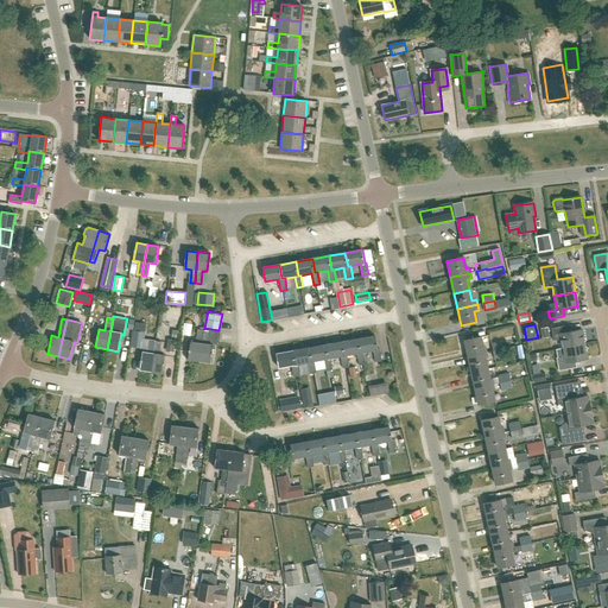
[(562,339),(563,348),(584,344),(582,330),(567,333),(565,325),(551,329),(553,341),(562,339)]
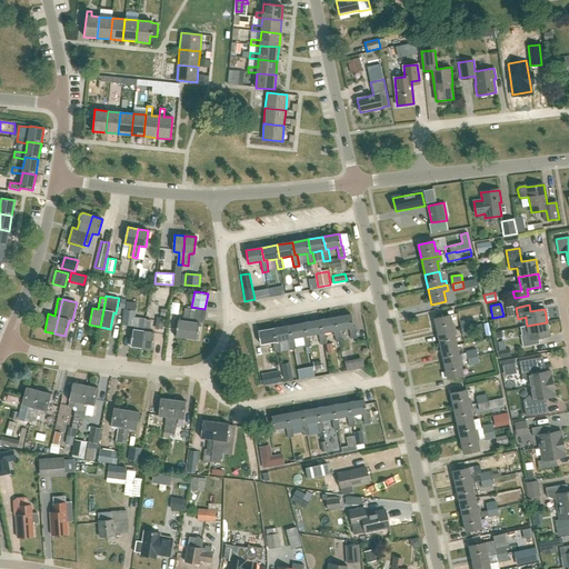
[(176,337),(187,338),(190,309),(186,308),(183,320),(178,320),(176,337)]
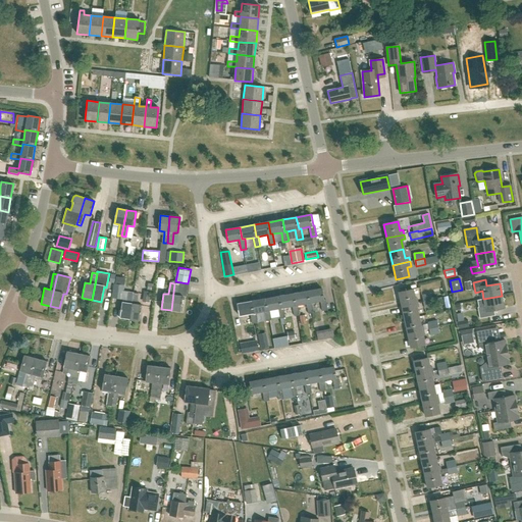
[(174,283),(171,310),(180,311),(183,296),(177,296),(179,283),(174,283)]
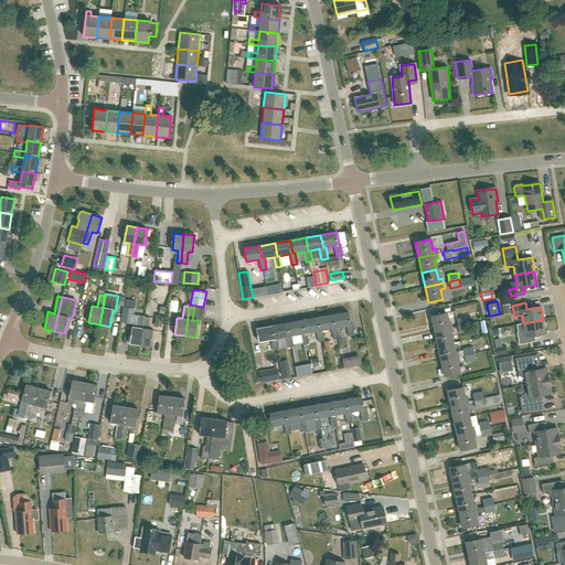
[(126,308),(124,324),(131,324),(134,309),(126,308)]
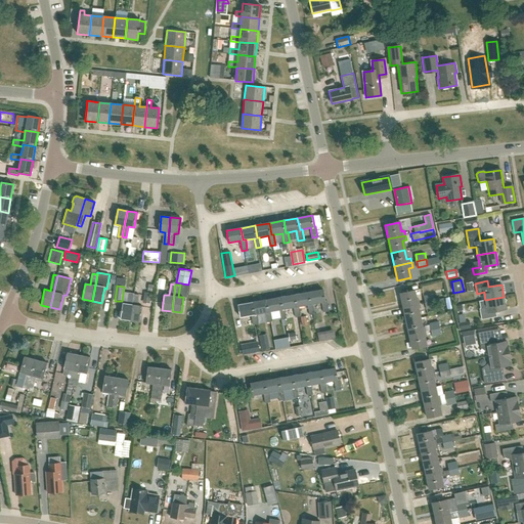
[(325,301),(323,290),(309,292),(311,304),(313,304),(321,302),(323,312),(329,311),(326,301),(325,301)]
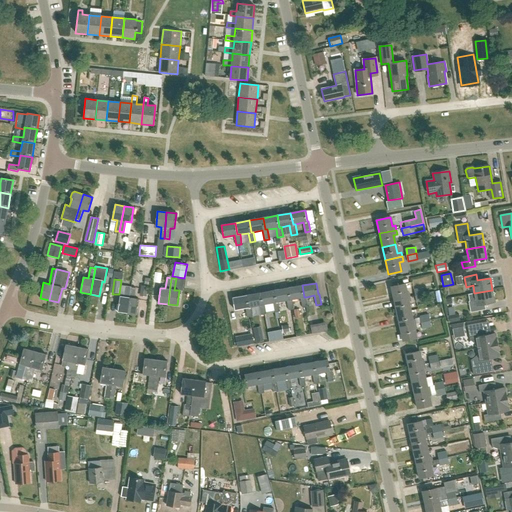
[(404,284),(391,287),(394,301),(407,298),(406,293),(404,284)]
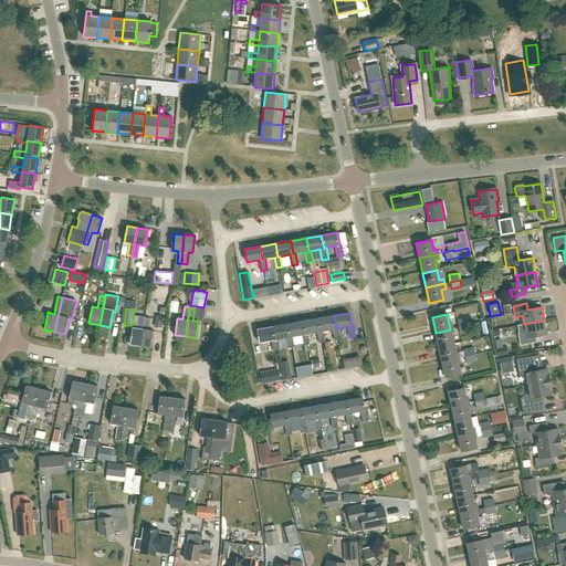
[(336,328),(334,315),(318,318),(321,332),(323,331),(332,329),(334,341),(341,339),(338,328),(336,328)]
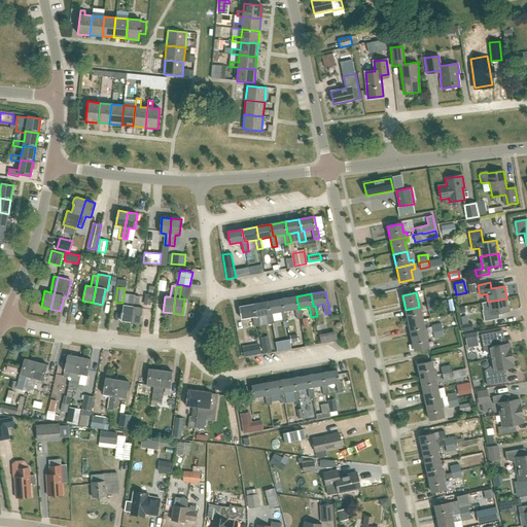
[(124,305),(121,320),(131,322),(135,295),(131,294),(129,306),(124,305)]
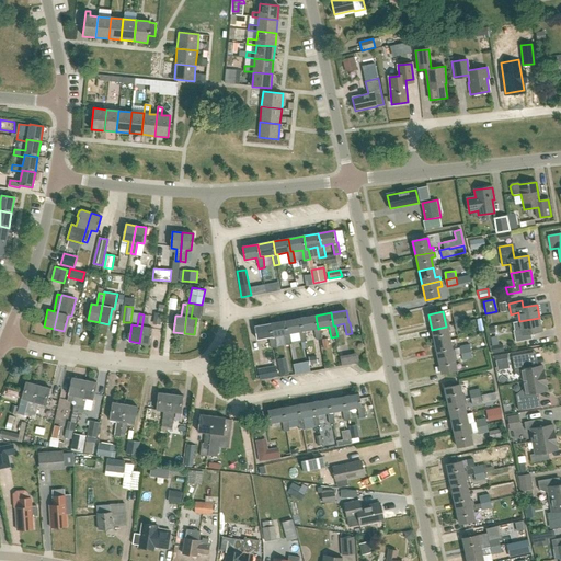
[(144,315),(139,343),(149,344),(152,328),(147,327),(149,315),(145,315),(144,315)]
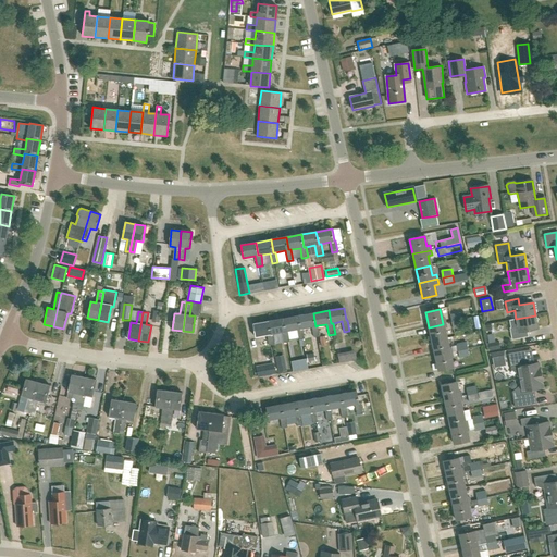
[(460,312),(450,314),(453,322),(462,320),(460,312)]
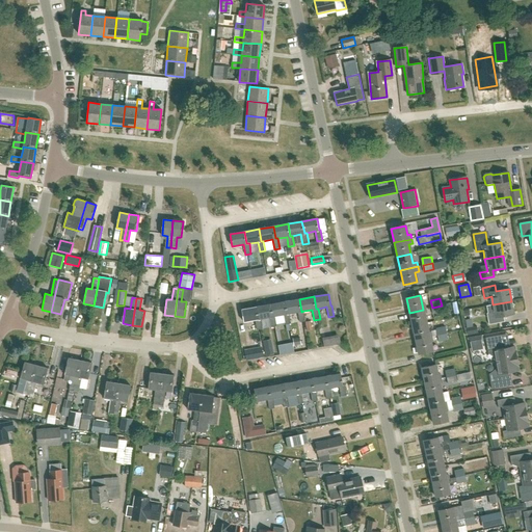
[(287,314),(289,314),(298,312),(300,322),(306,321),(303,311),(301,312),(299,299),(285,301),(287,314)]
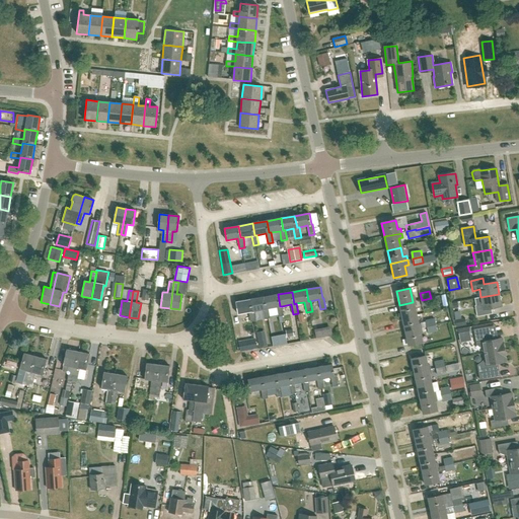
[(284,316),(282,306),(280,306),(278,294),(264,297),(266,309),(268,309),(270,316),(278,314),(279,317),(284,316)]
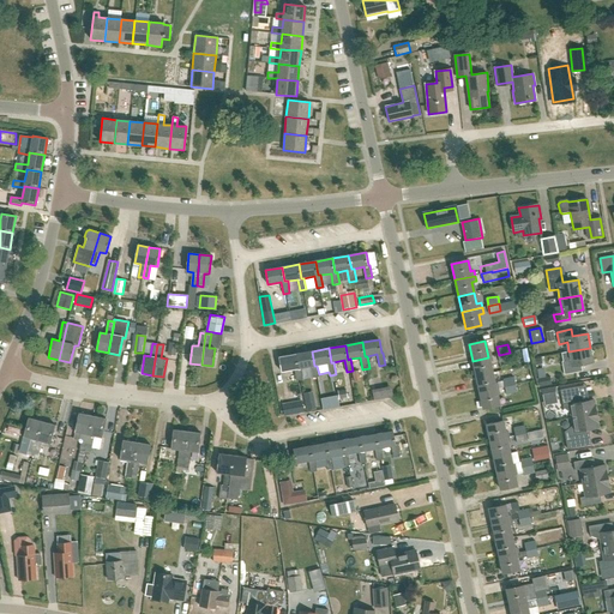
[(593,362),(590,348),(569,351),(561,353),(563,361),(564,374),(579,372),(578,366),(593,362)]
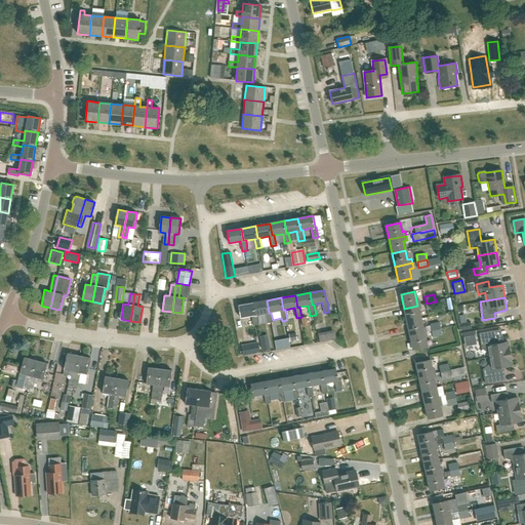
[(273,320),(271,313),(269,313),(267,300),(253,303),(255,316),(257,315),(266,314),(268,323),(273,322),(273,320)]
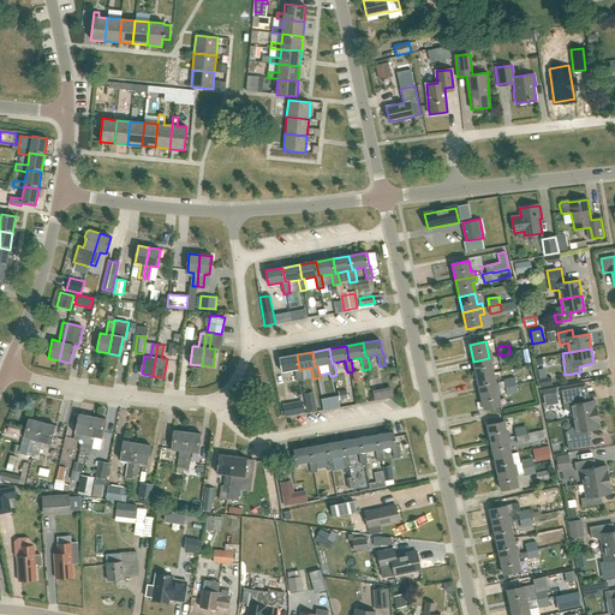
[(297,382),(304,381),(302,369),(299,370),(297,354),(279,358),(282,372),(294,370),(297,382)]
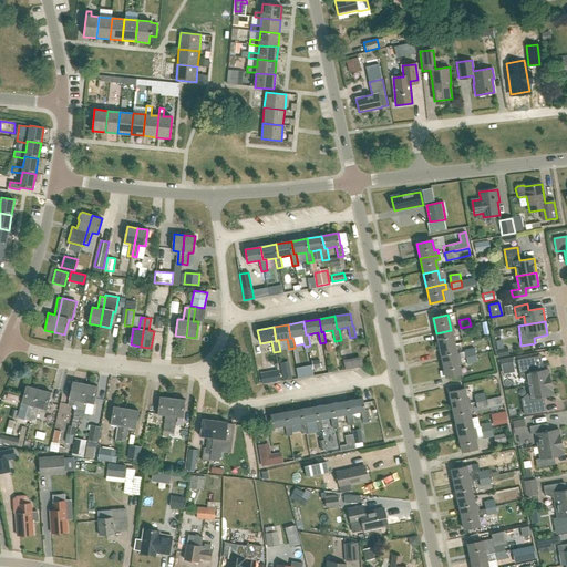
[(451,330),(436,333),(440,348),(454,344),(451,330)]
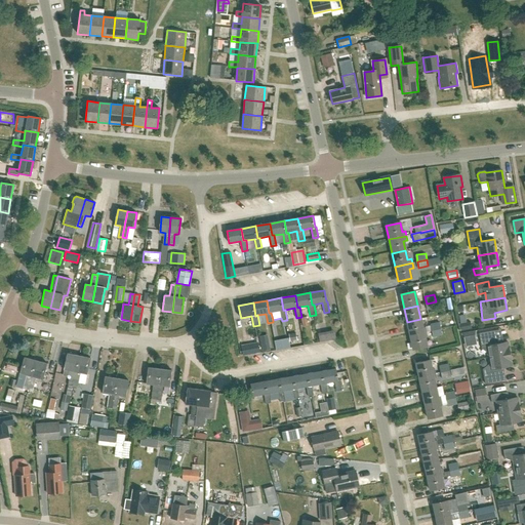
[(420,319),(407,322),(409,335),(423,332),(422,328),(420,319)]
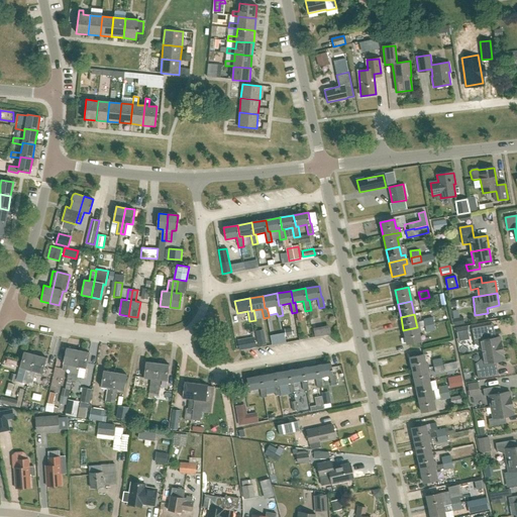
[(315,320),(316,326),(332,324),(331,317),(315,320)]
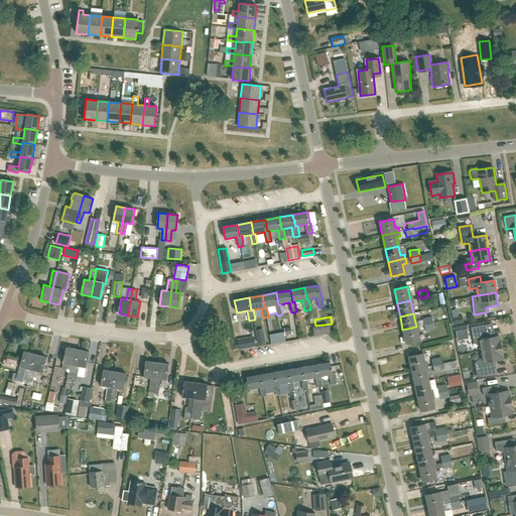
[(432,316),(423,318),(425,326),(434,324),(432,316)]
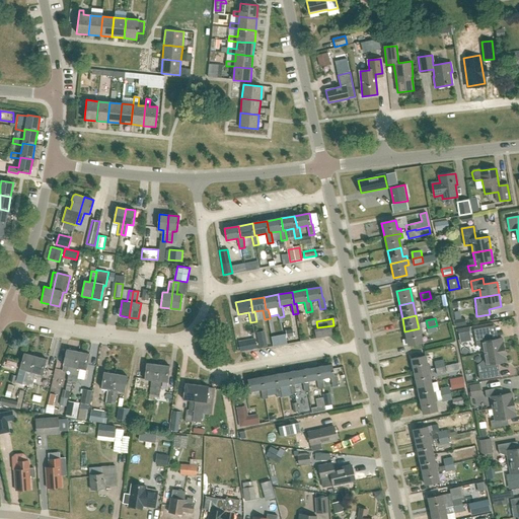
[(455,320),(456,326),(466,324),(465,318),(455,320)]
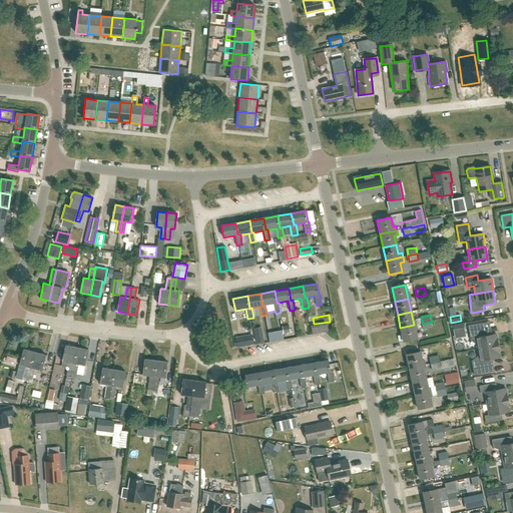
[(432,322),(423,324),(424,328),(424,330),(433,328),(432,322)]
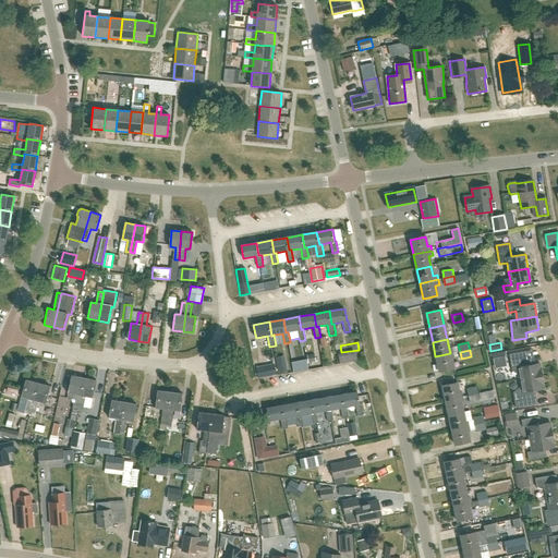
[(519,380),(542,376),(540,363),(528,365),(526,364),(524,353),(526,352),(526,351),(509,354),(512,371),(517,374),(518,374),(519,380)]
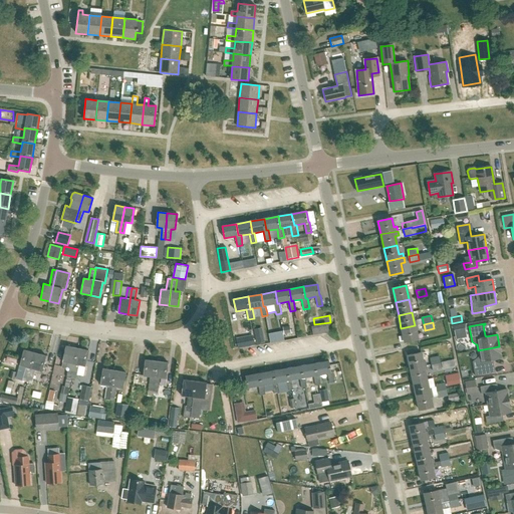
[(453,326),(455,333),(465,331),(464,324),(453,326)]
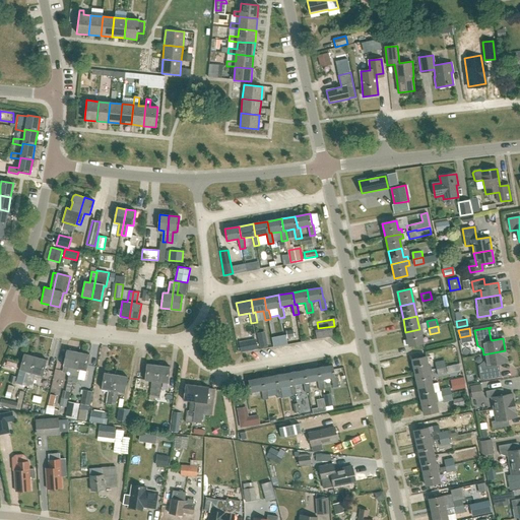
[(419,329),(405,332),(408,346),(423,343),(420,334),(419,329)]
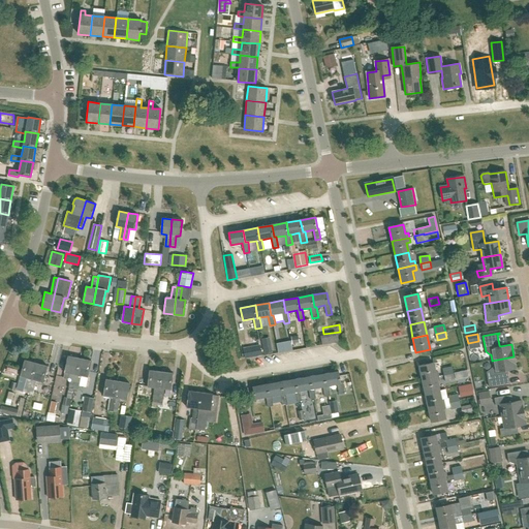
[(289,340),(283,341),(284,351),(291,350),(289,340)]
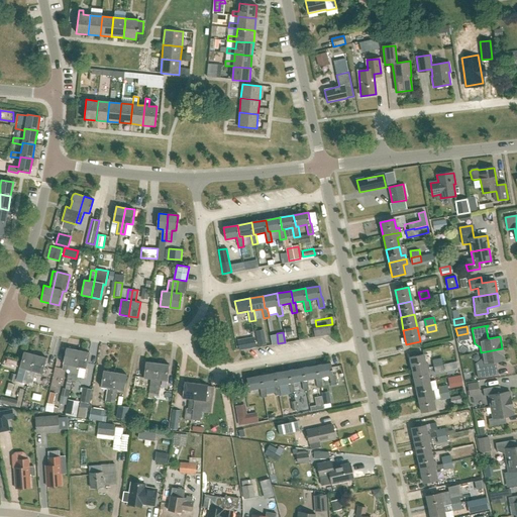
[(265,337),(257,338),(259,345),(267,344),(265,337)]
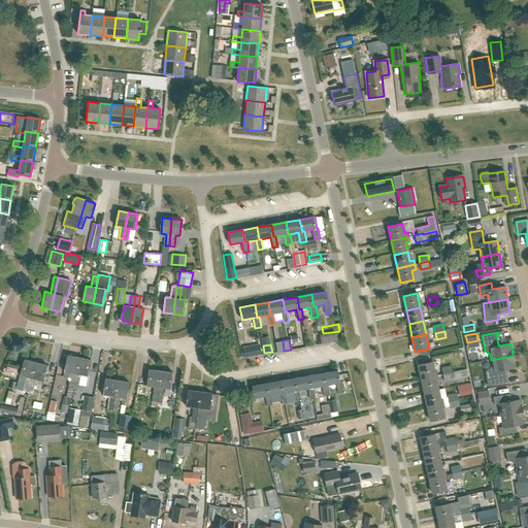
[(260,347),(243,350),(244,358),(262,355),(260,347)]
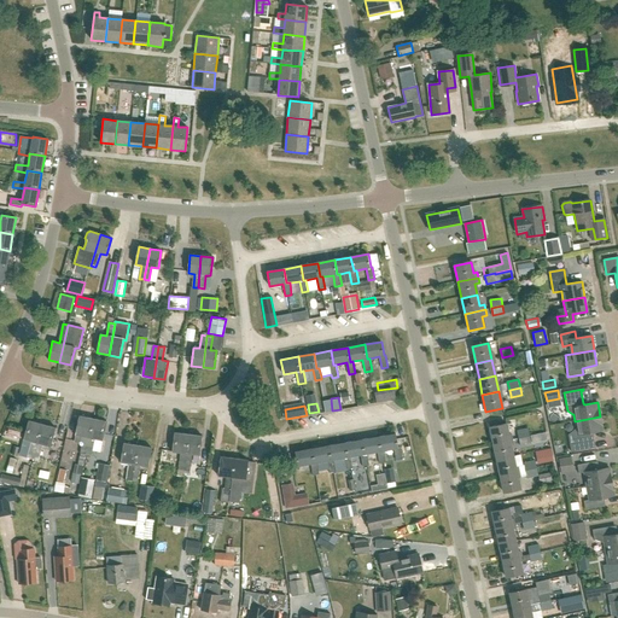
[(93,419),(80,417),(76,435),(83,437),(81,449),(80,454),(86,455),(93,419)]
